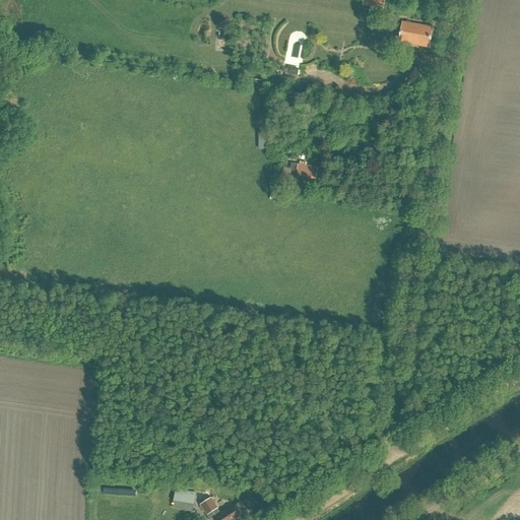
[(363,0),(363,6),(382,10),(384,0),(363,0)]
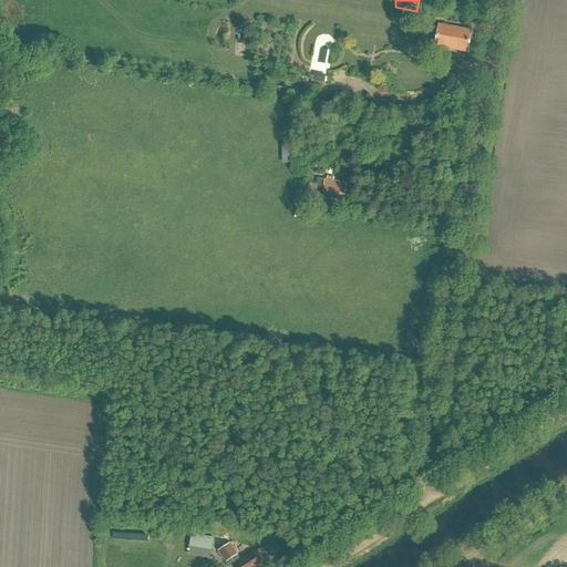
[(437,26),(434,47),(466,53),(471,31),(437,26)]
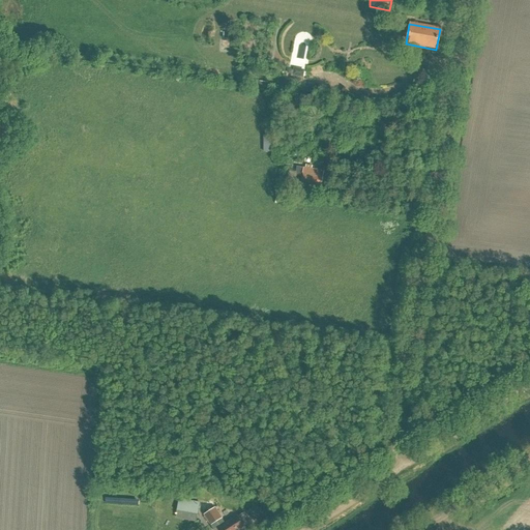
[(304,70),(293,67),(293,70),(289,69),(288,75),(303,78),(304,70)]
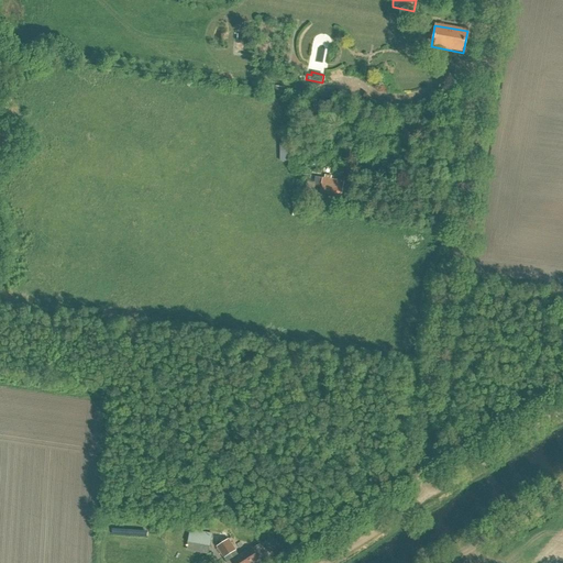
[(278,140),(279,161),(293,161),(291,139),(278,140)]
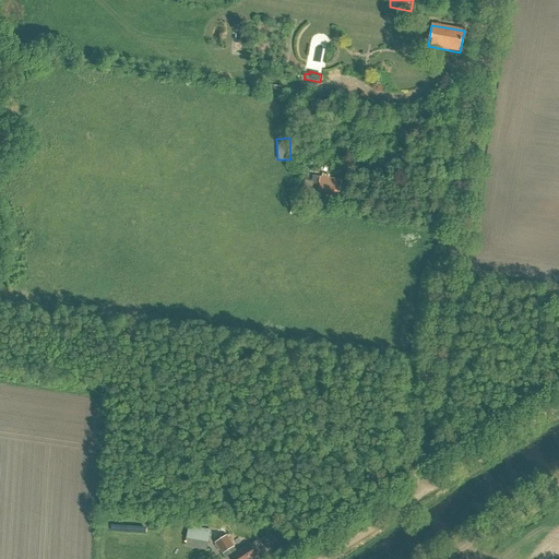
[(314,191),(320,177),(312,175),(307,189),(314,191)]
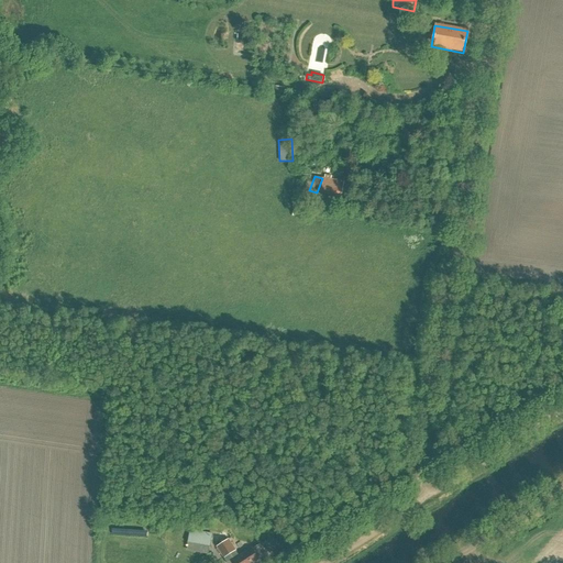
[(322,178),(320,198),(342,201),(344,181),(322,178)]
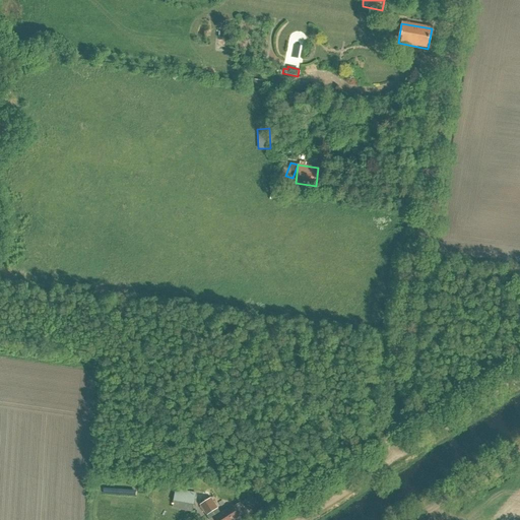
[(209,490),(202,495),(205,501),(200,504),(206,514),(211,511),(217,519),(235,519),(240,517),(240,516),(247,512),(241,502),(234,507),(233,506),(221,513),(211,498),(213,496),(209,490)]
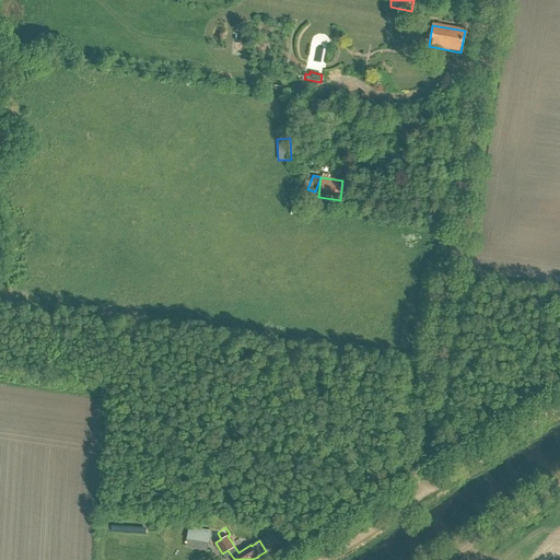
[(213,544),(216,533),(194,528),(191,540),(213,544)]
